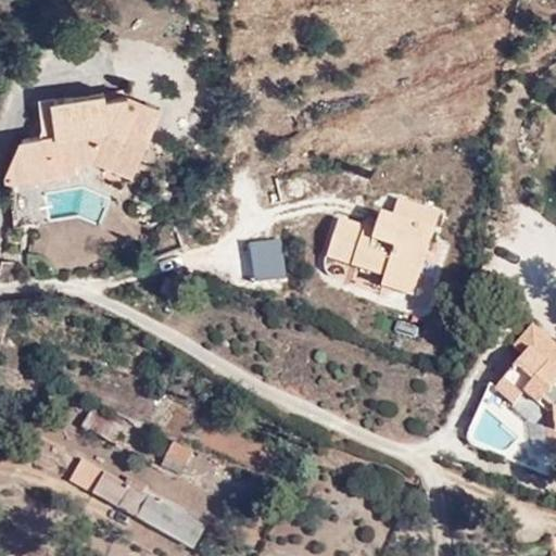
[(20,140),(4,177),(4,185),(76,174),(78,165),(95,164),(131,178),(163,109),(128,95),(110,102),(109,96),(53,100),(53,103),(55,136),(20,140)]
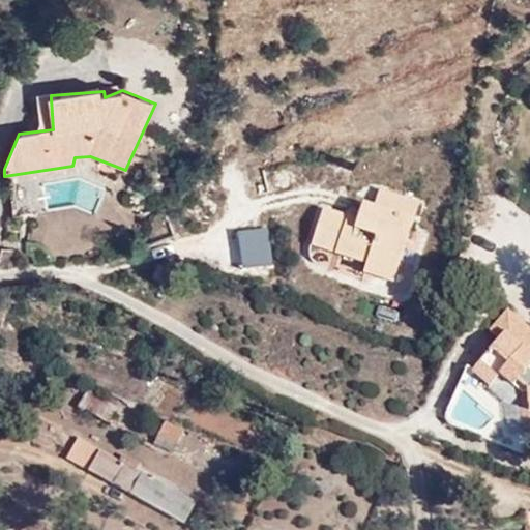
[(419,203),(381,189),(380,188),(369,224),(324,209),(312,246),(366,264),(363,272),(393,283),(419,203)]
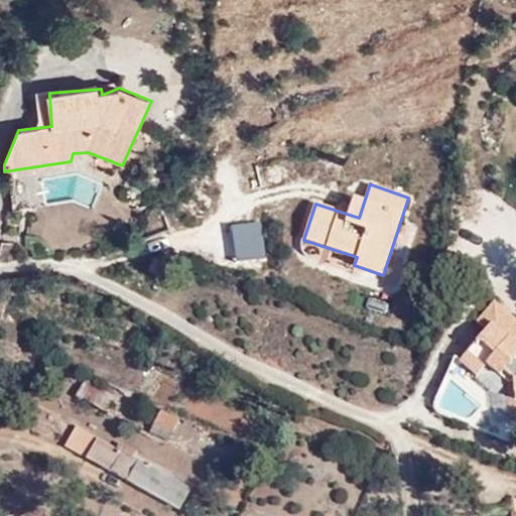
[(260,221),(229,224),(234,262),(264,258),(260,221)]
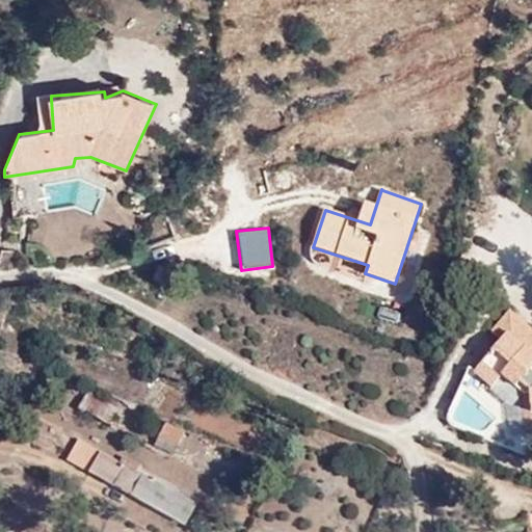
[(531,329),(510,312),(491,331),(502,339),(473,376),(505,401),(525,400),(525,436),(531,435),(531,353),(531,352),(531,339),(531,337),(531,329)]
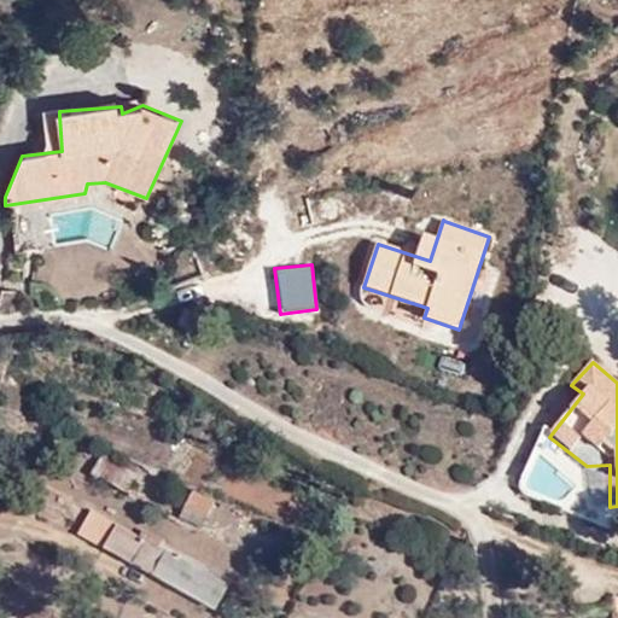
[(139,476),(106,459),(103,456),(91,477),(127,496),(139,476)]
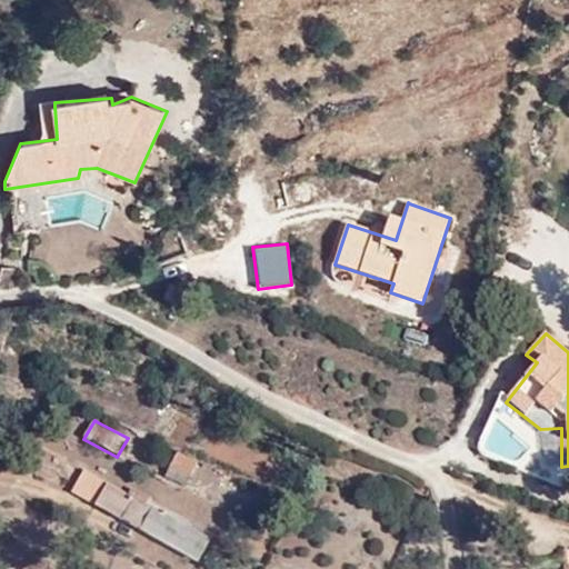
[(198,463),(178,453),(176,452),(163,479),(186,489),(198,463)]
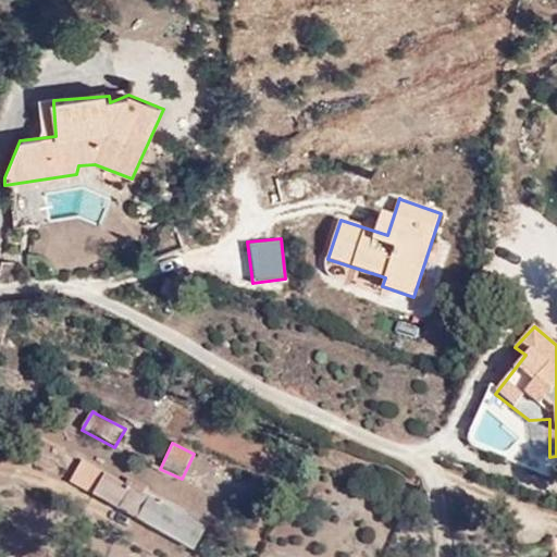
[(111,520),(165,556),(166,556),(185,533),(88,460),(72,482),(118,516),(111,520)]
